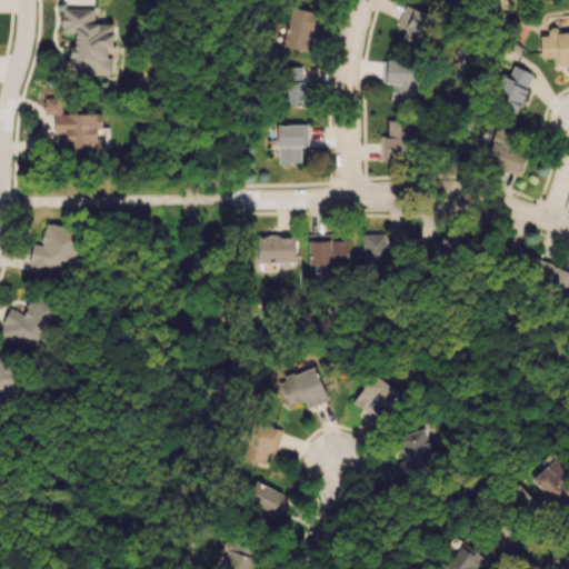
[(418,50),(432,17),(406,5),(397,26),(406,29),(400,41),(418,50)]
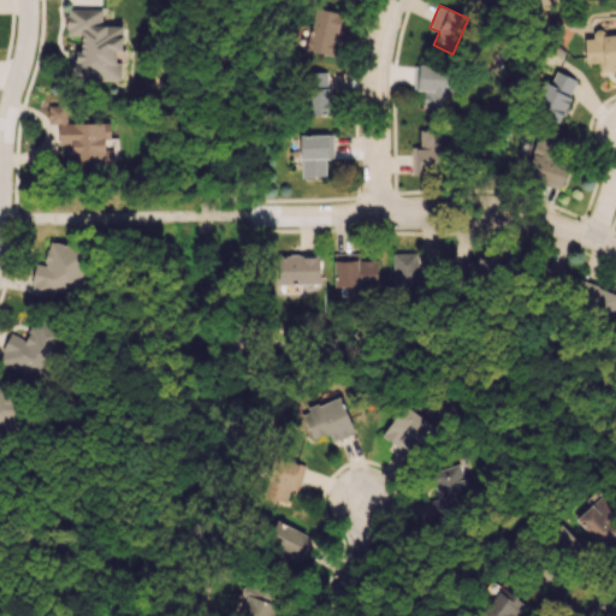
[(342,13),(314,7),(306,49),(333,55),(342,13)]
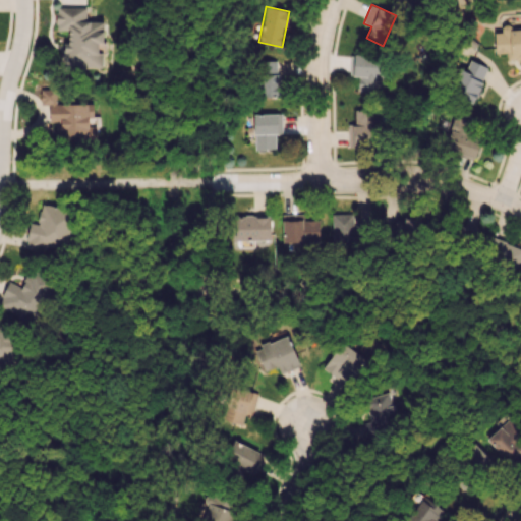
[(102,67),(103,53),(98,53),(98,43),(103,44),(104,21),(85,21),(87,7),(56,7),(56,30),(68,30),(67,42),(62,42),(62,65),(102,67)]
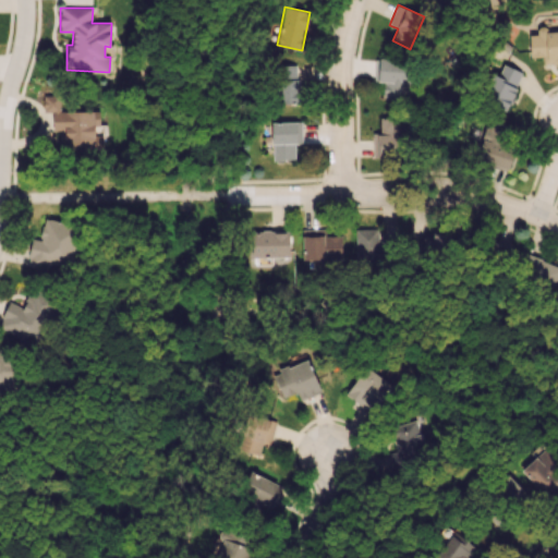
[(529,35),(530,57),(543,57),(543,64),(557,62),(557,28),(537,31),(537,34),(529,35)]
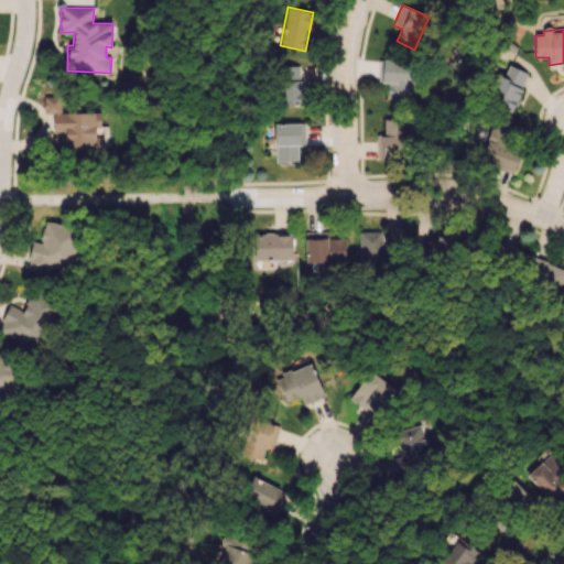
[(387,99),(413,98),(412,60),(379,61),(379,83),(387,83),(387,99)]
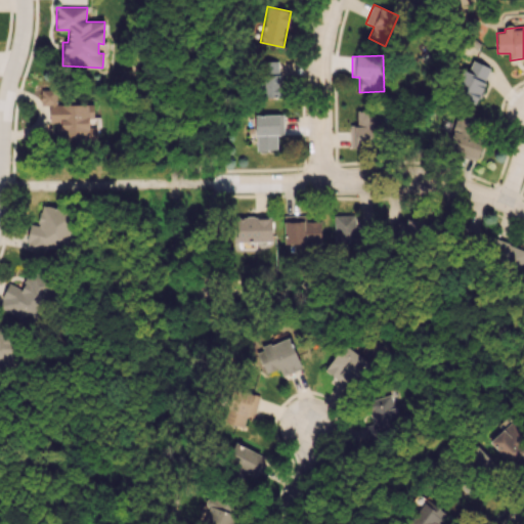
[(452,94),(475,104),(491,68),(473,59),(468,71),(464,70),(452,94)]
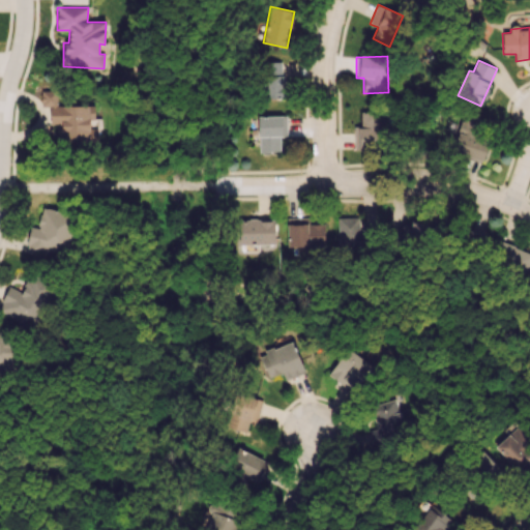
[(284,61),(263,61),(263,97),(283,97),(284,61)]
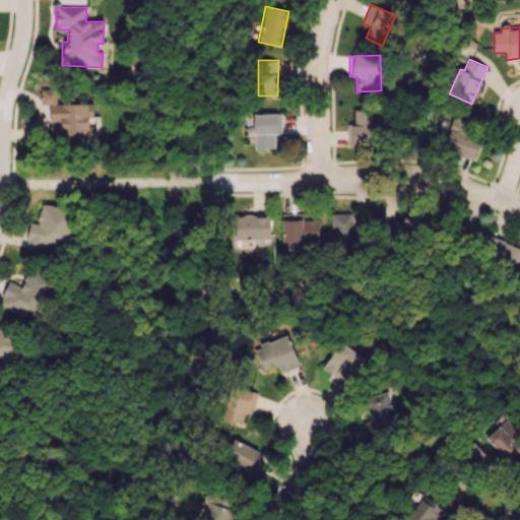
[(92,103),(56,104),(56,88),(40,88),(41,105),(49,104),(50,122),(55,122),(56,138),(95,137),(95,120),(92,120),(92,103)]
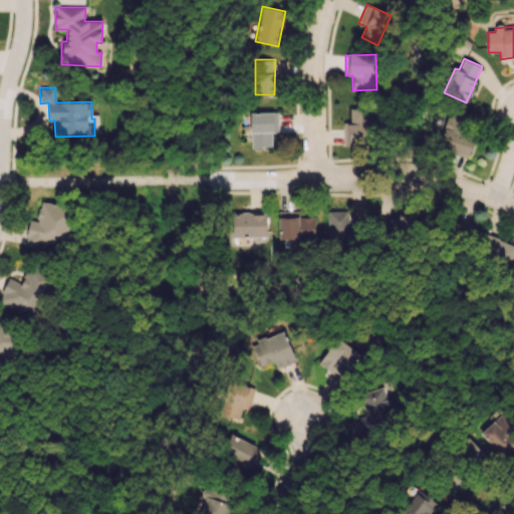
[(350,121),(343,122),(343,142),(371,142),(370,108),(349,108),(350,121)]
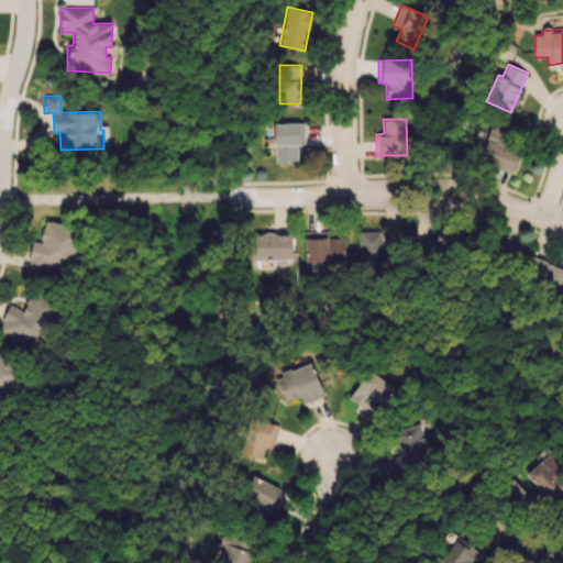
[(512,172),(520,148),(506,143),(510,129),(492,122),(479,159),(512,172)]
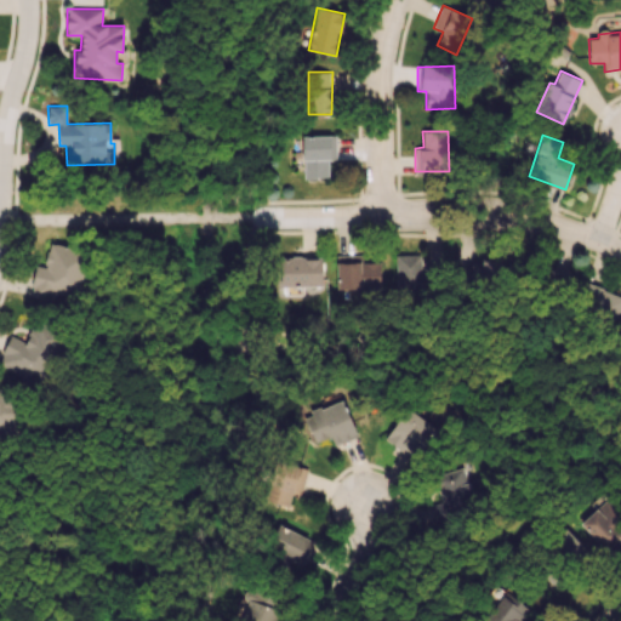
[(302,136),(303,178),(328,177),(328,160),(337,160),(336,136),(302,136)]
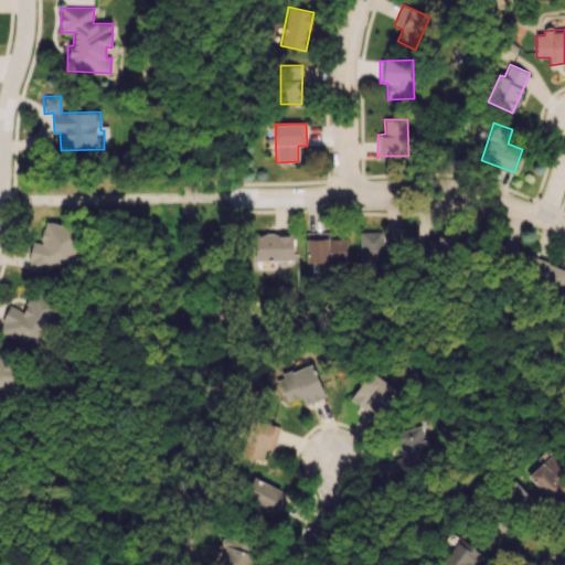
[(30,242),(28,266),(72,269),(75,225),(43,222),(42,243),(30,242)]
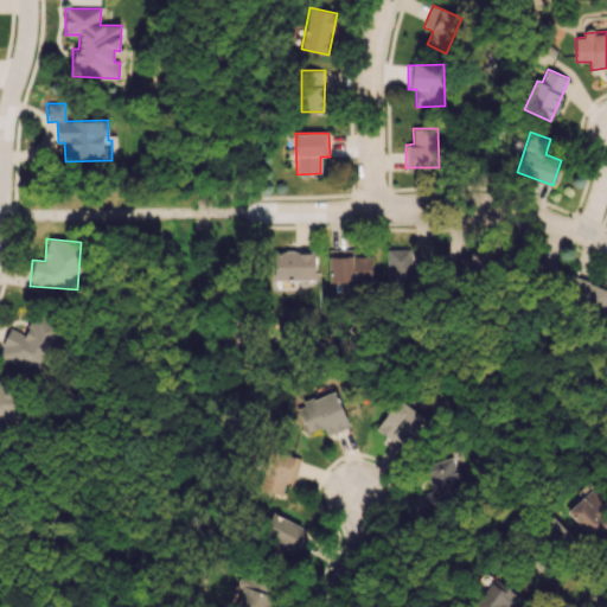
[(330,249),(330,292),(352,291),(352,282),(372,281),(371,256),(353,256),(353,249),(330,249)]
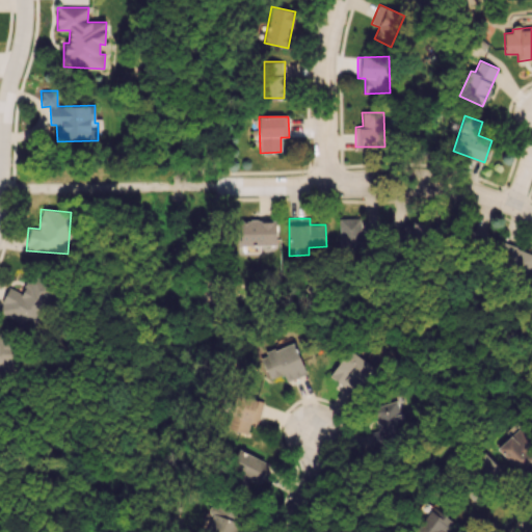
[(339,245),(364,245),(363,218),(339,218),(339,245)]
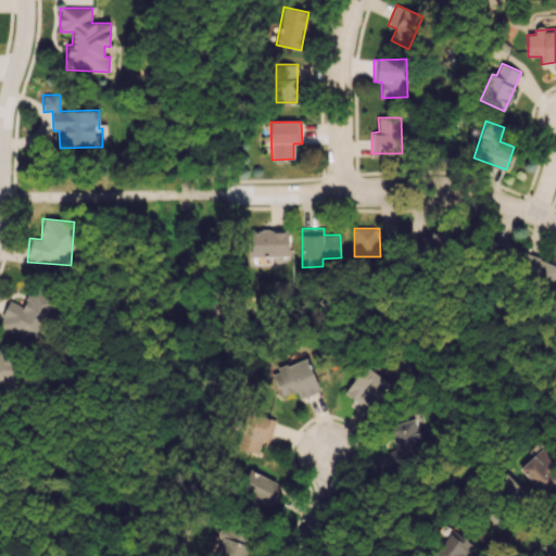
[(288,255),(288,230),(250,231),(251,256),(288,255)]
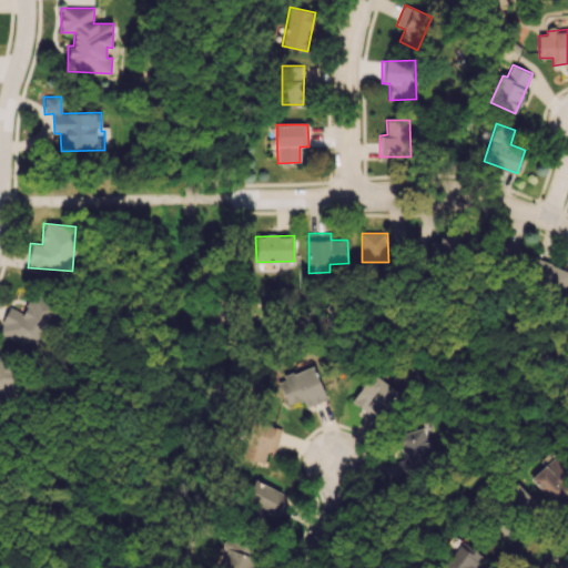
[(439,256),(459,256),(459,239),(440,237),(439,256)]
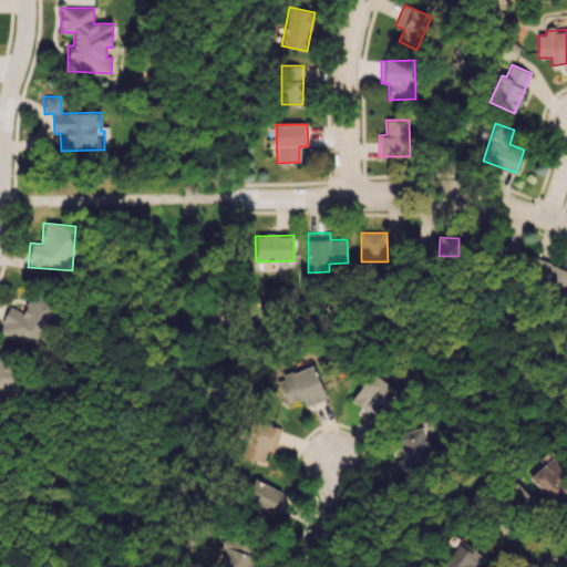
[(566,281),(566,269),(533,257),(525,277),(563,291),(566,281)]
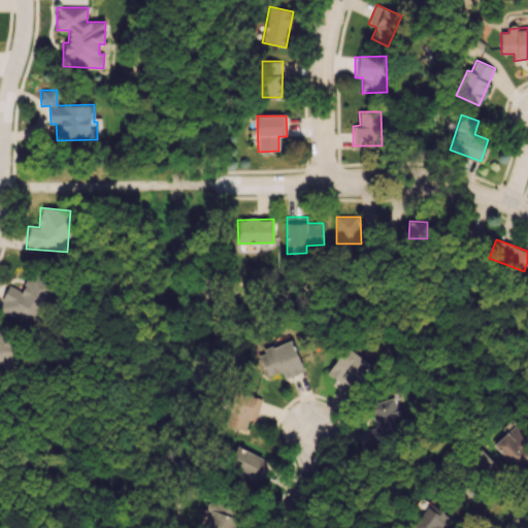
[(0,308),(32,325),(52,285),(30,273),(21,291),(9,286),(0,302),(0,308)]
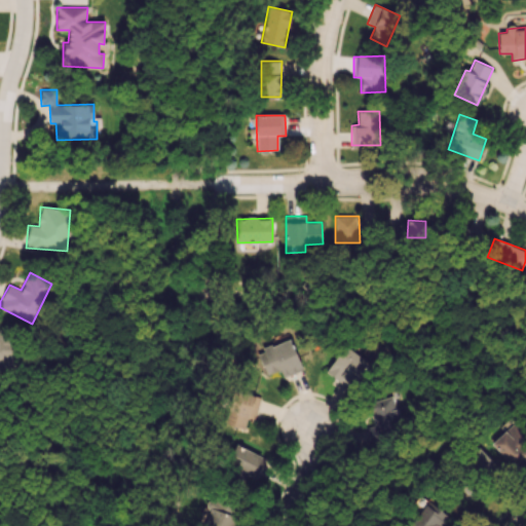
[(0,375),(21,344),(0,331),(0,375)]
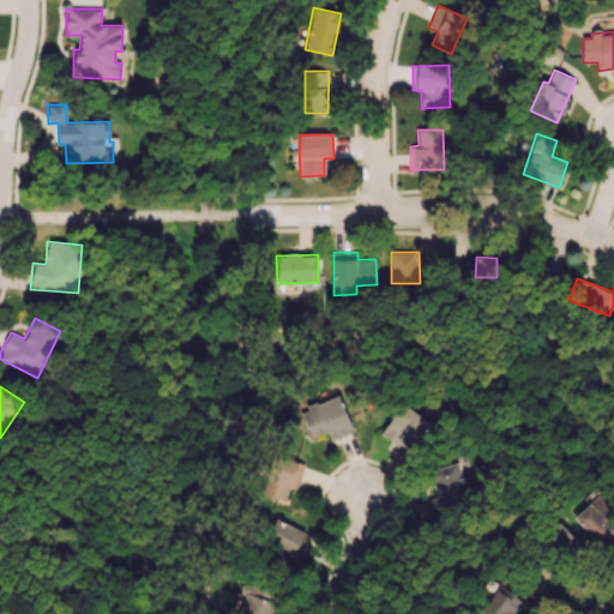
[(311,438),(326,432),(330,440),(353,431),(339,395),(300,409),(311,438)]
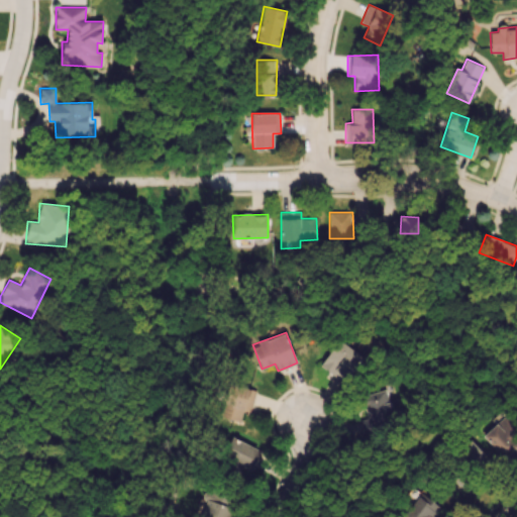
[(349,369),(329,352),(319,365),(340,381),(349,369)]
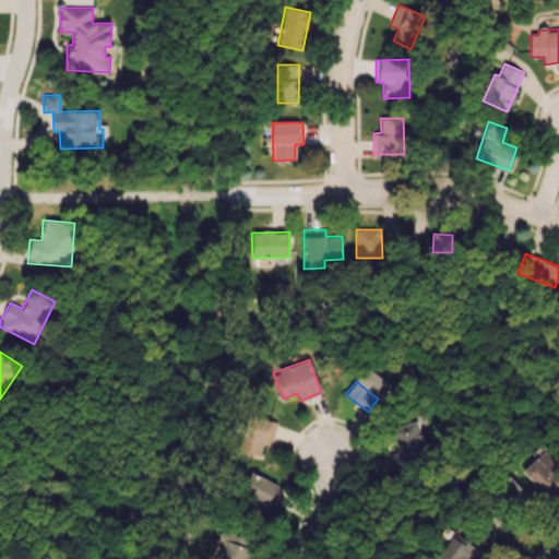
[(263,440),(271,442),(276,423),(247,415),(238,450),(260,455),(263,440)]
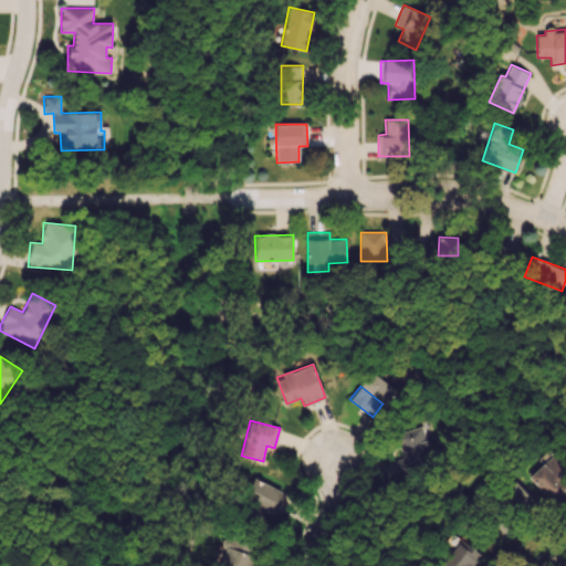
[(396,436),(409,465),(433,454),(421,425),(396,436)]
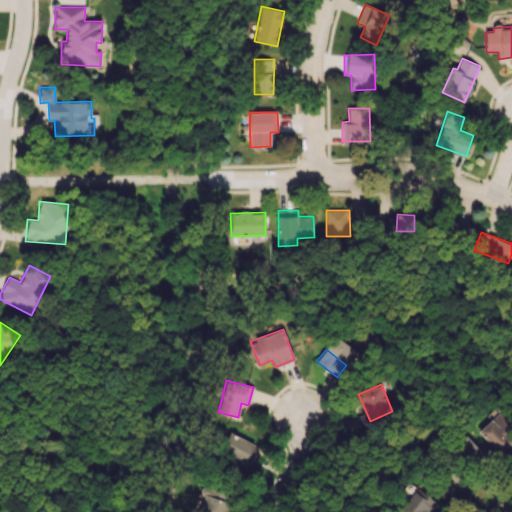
[(478,432),(505,458),(511,450),(511,426),(497,413),(478,432)]
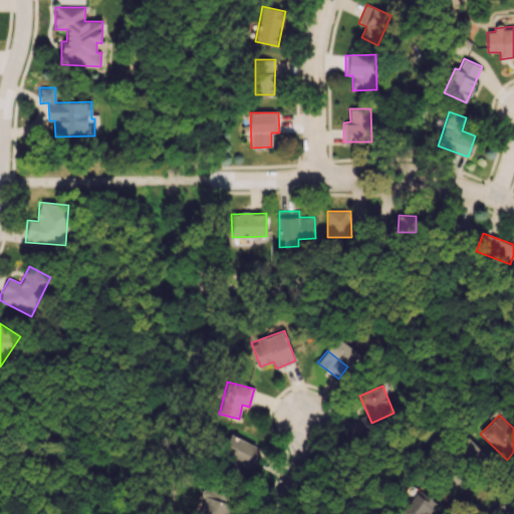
[(249,469),(258,446),(229,435),(221,458),(249,469)]
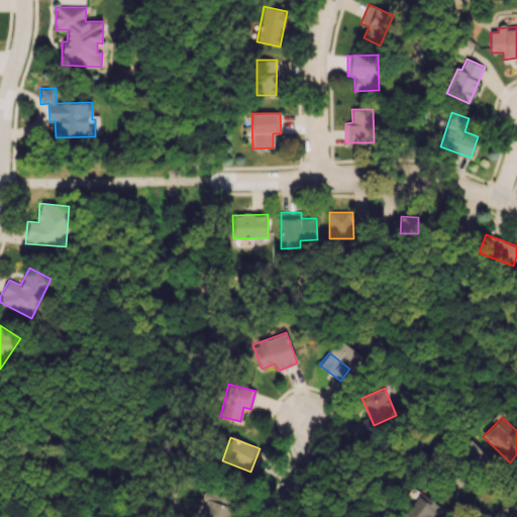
[(471,458),(477,452),(483,458),(486,454),(472,440),(462,450),(471,458)]
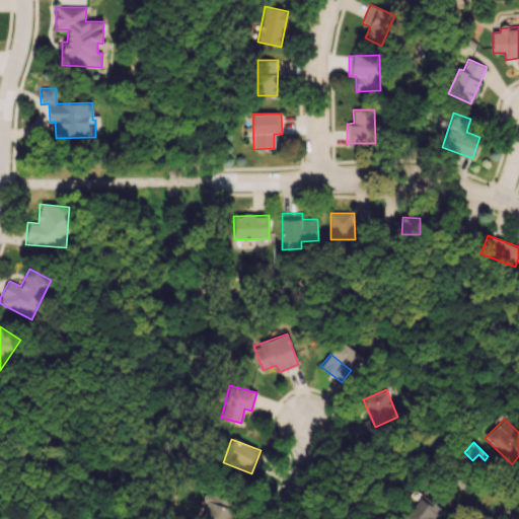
[(445,518),(449,515),(424,494),(402,518),(445,518)]
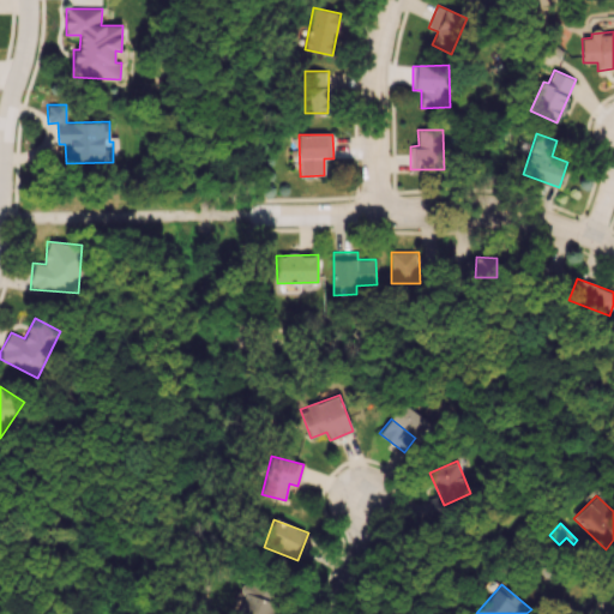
[(238,613),(275,613),(278,605),(247,591),(238,613)]
